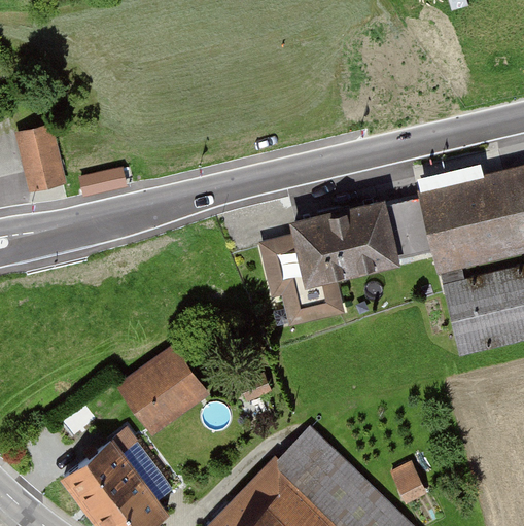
[(51,125),(14,133),(27,190),(64,182),(51,125)]
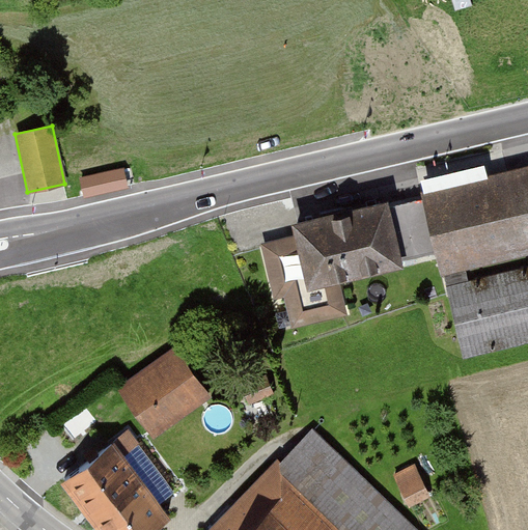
[(527,167),(420,195),(441,276),(527,253),(527,167)]
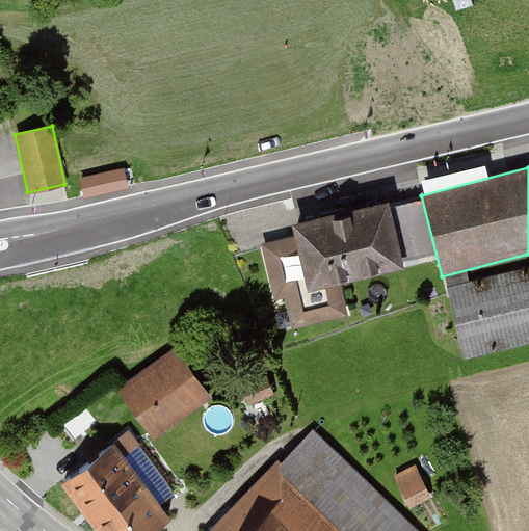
[(122,169),(79,180),(83,195),(126,184),(122,169)]
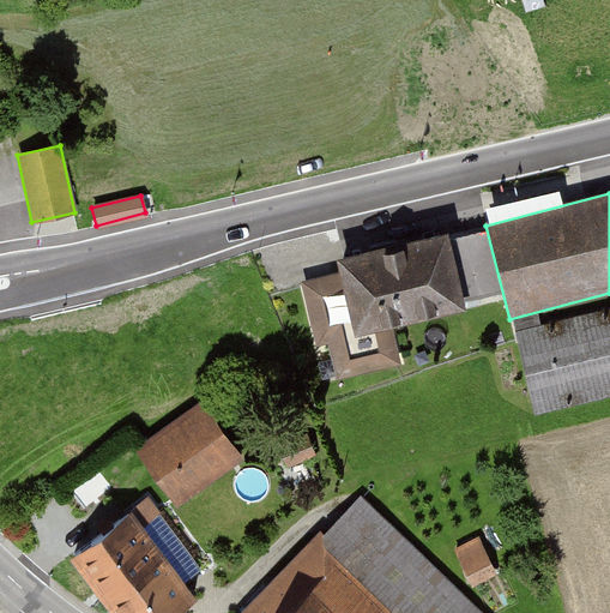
[(321,276),(302,281),(318,344),(328,342),(338,380),(402,365),(392,324),(461,307),(442,232),(318,263),(321,276)]
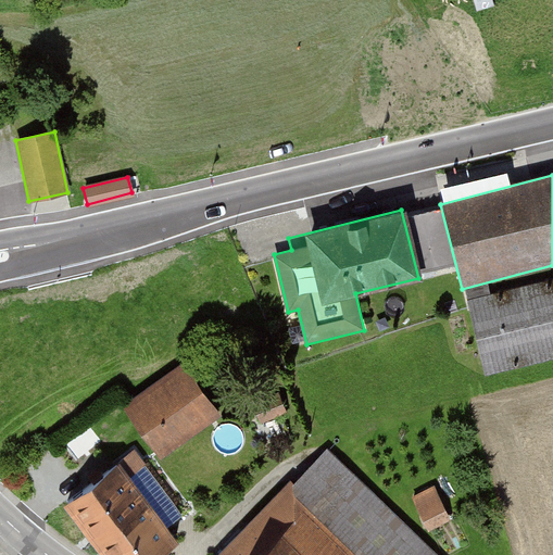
[(552,279),(468,298),(485,373),(552,356),(552,279)]
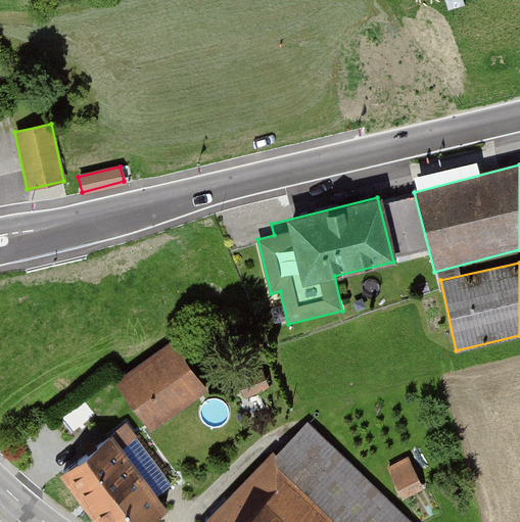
[(172,343),(115,382),(150,433),(207,394),(172,343)]
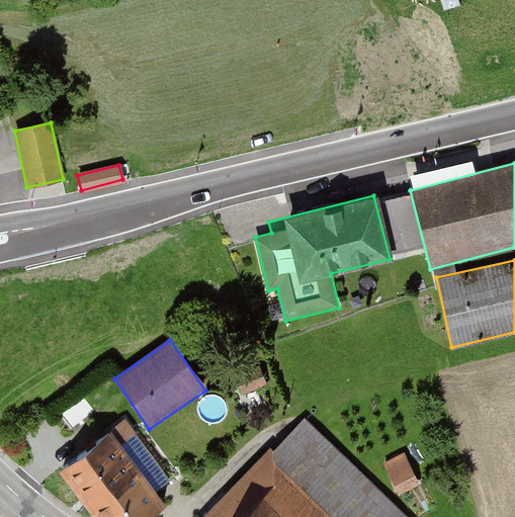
[(124,420),(56,469),(83,508),(137,470),(121,449),(138,438),(124,420)]
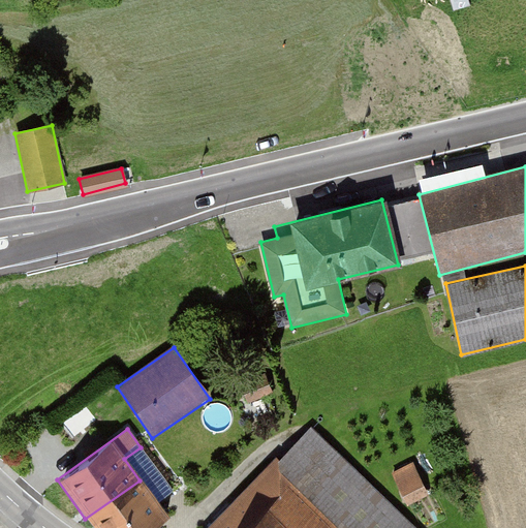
[(225,506),(217,527),(415,527),(312,429),(225,506)]
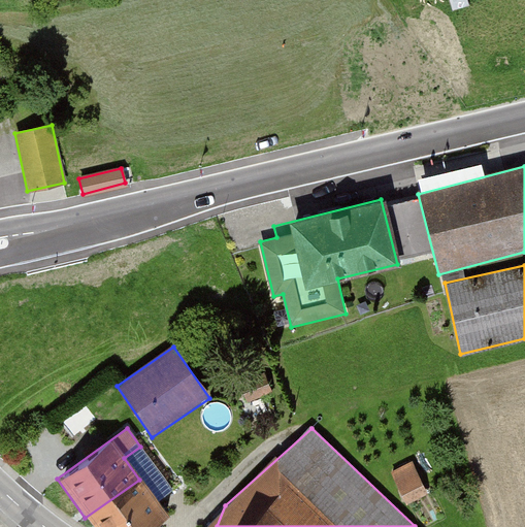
[(414,463),(391,472),(404,507),(428,498),(414,463)]
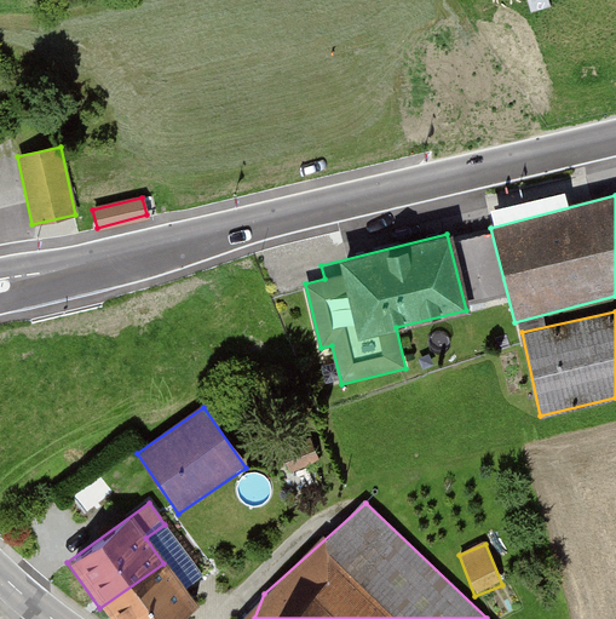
[(99,608),(107,618),(174,618),(194,606),(163,563),(99,608)]
